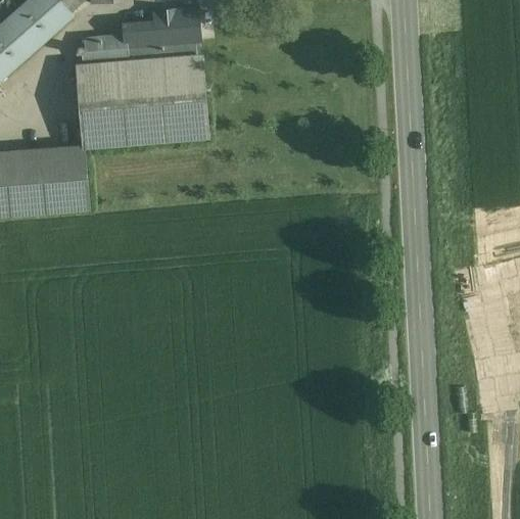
[(65,15),(52,0),(26,0),(0,22),(0,83),(71,20),(65,15)]
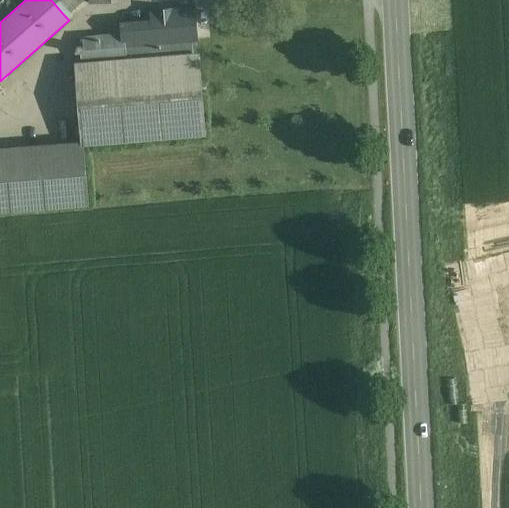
[(51,0),(64,15),(81,0),(85,0),(86,5),(119,4),(119,0),(51,0)]
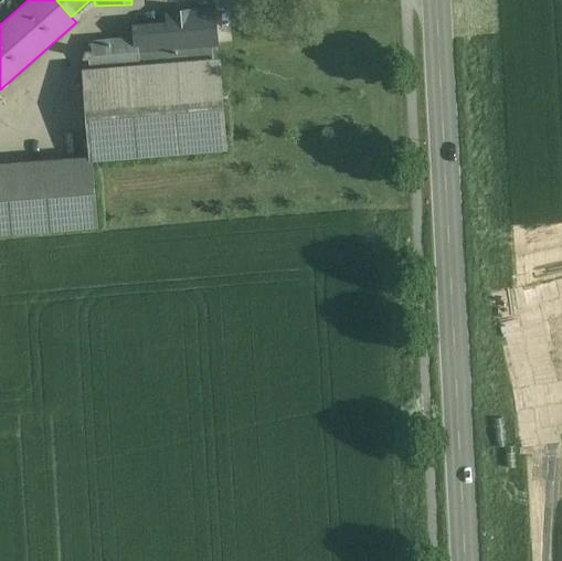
[(86,43),(88,70),(212,60),(209,11),(165,14),(166,24),(131,27),(131,40),(86,43)]
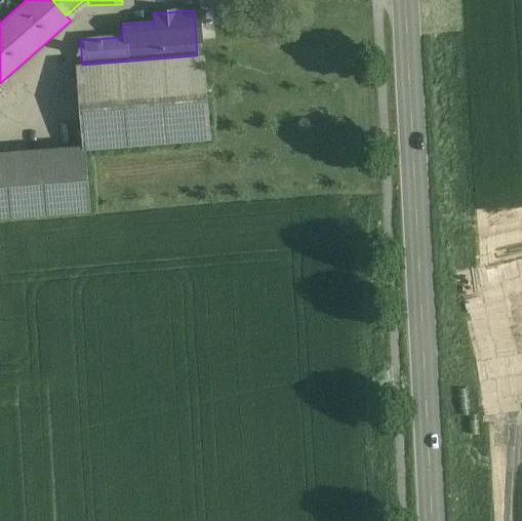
[(75,65),(81,151),(210,141),(203,54),(197,55),(82,65),(75,65)]
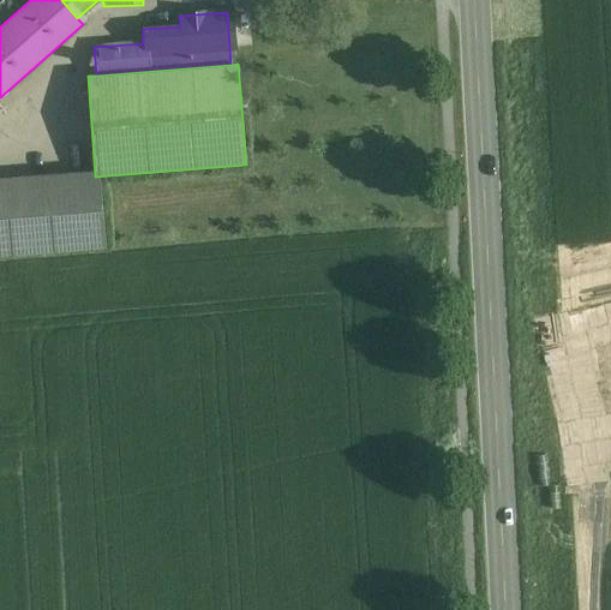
[(0,258),(100,252),(95,177),(0,181),(0,258)]
